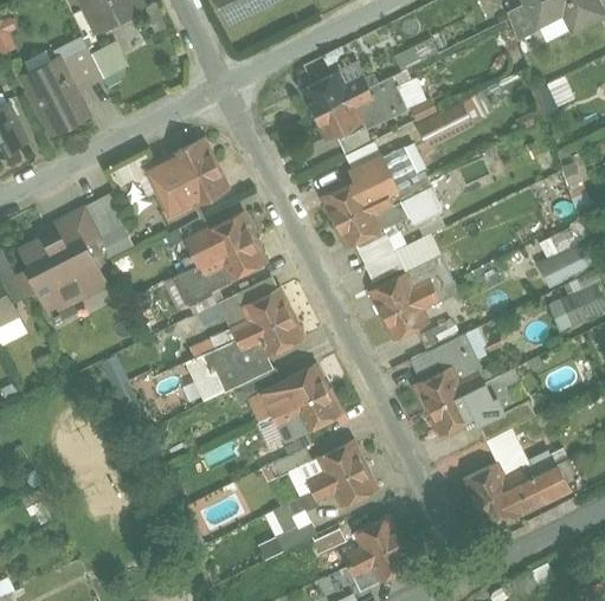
[(81,0),(87,10),(91,7),(103,31),(146,10),(146,8),(143,10),(139,0),(81,0)]
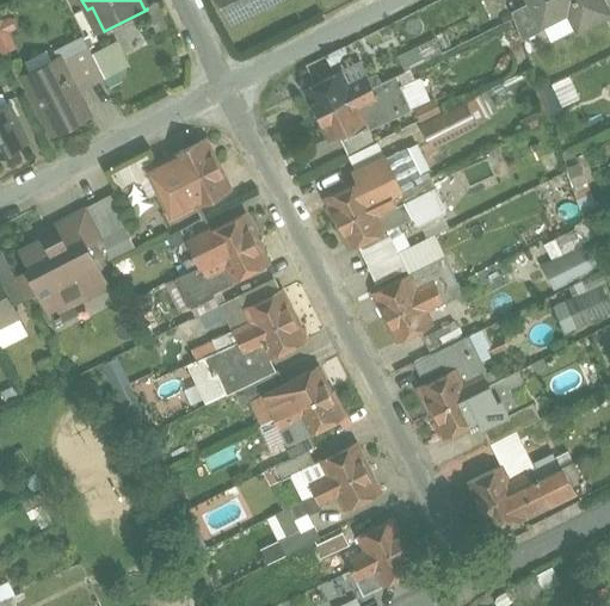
[(219,0),(232,25),(283,0),(219,0)]
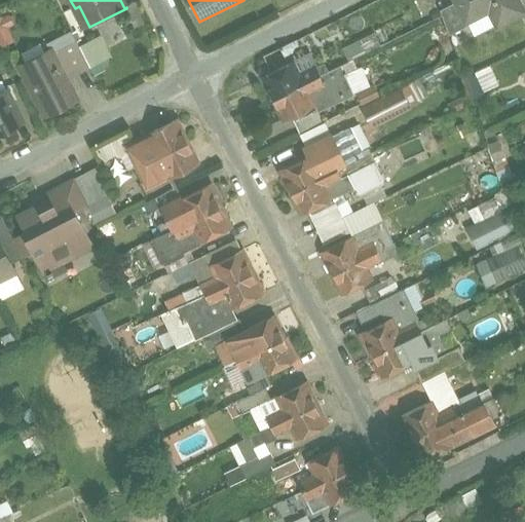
[(517,0),(453,0),(456,4),(466,25),(467,24),(489,12),(497,29),(524,14),(517,0)]
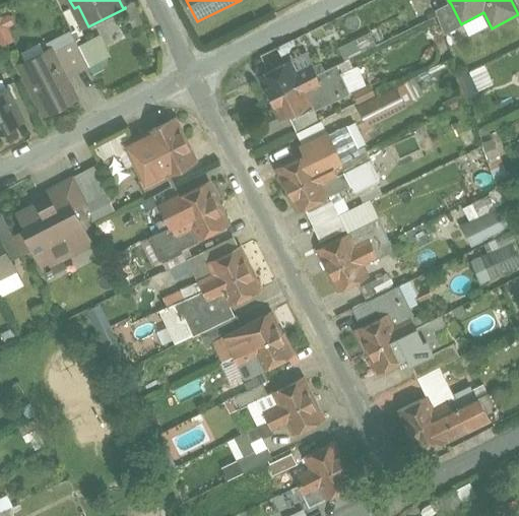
[(451,4),(436,12),(444,38),(464,27),(462,23),(461,24),(451,4)]
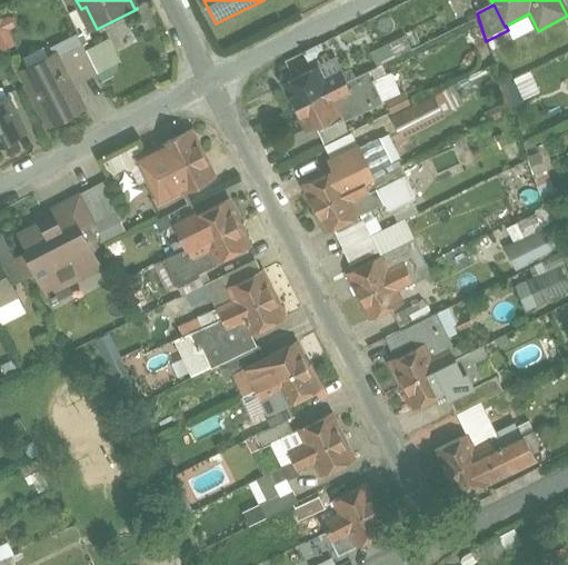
[(98,76),(78,38),(59,48),(65,58),(78,86),(98,76)]
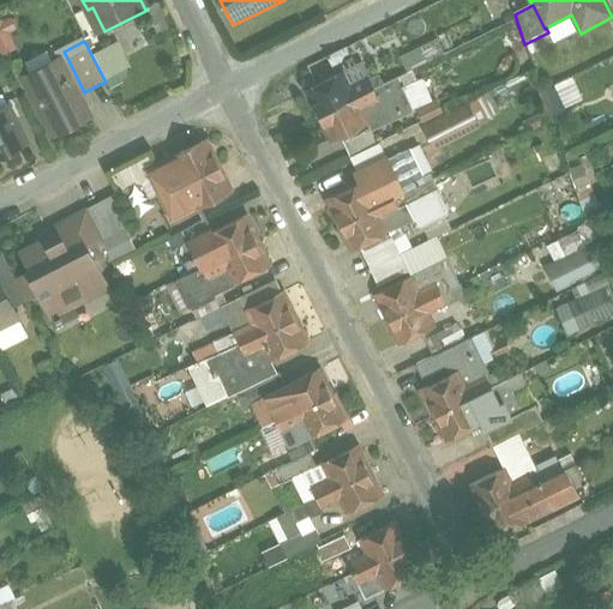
[(428,44),(395,56),(400,71),(433,59),(428,44)]
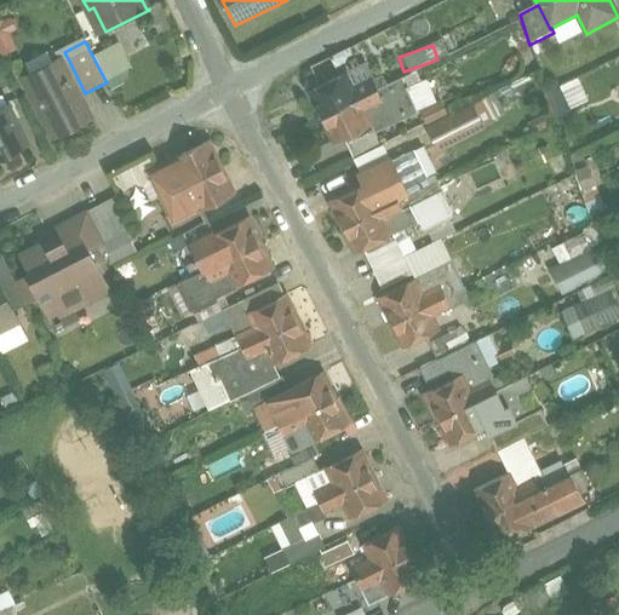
[(70,63),(28,85),(52,134),(86,116),(76,97),(85,93),(70,63)]
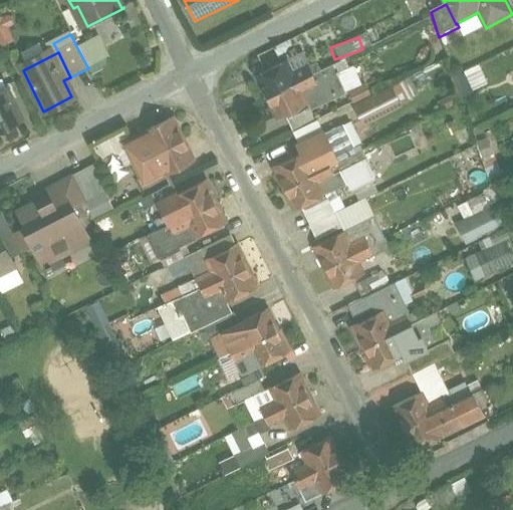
[(286,63),(256,78),(267,99),(296,84),(292,75),(286,63)]
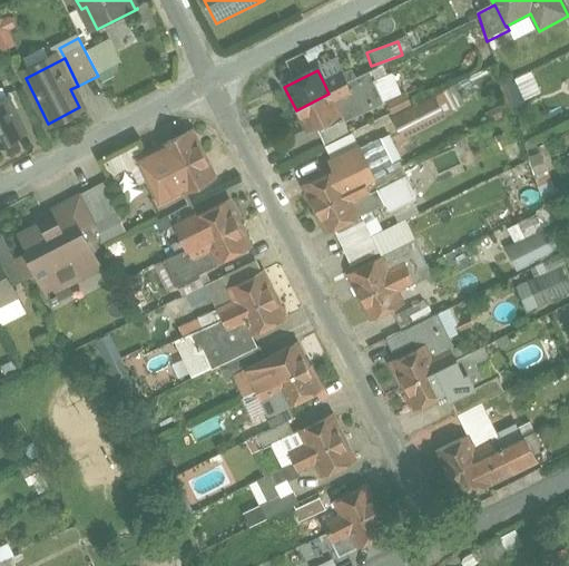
[(514,95),(503,99),(508,110),(538,97),(528,72),(509,80),(514,95)]
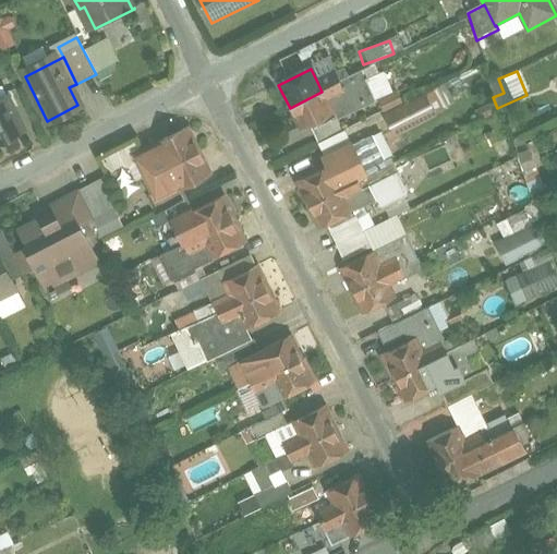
[(322,92),(290,108),(301,130),(342,110),(344,116),(375,100),(361,72),(322,92)]
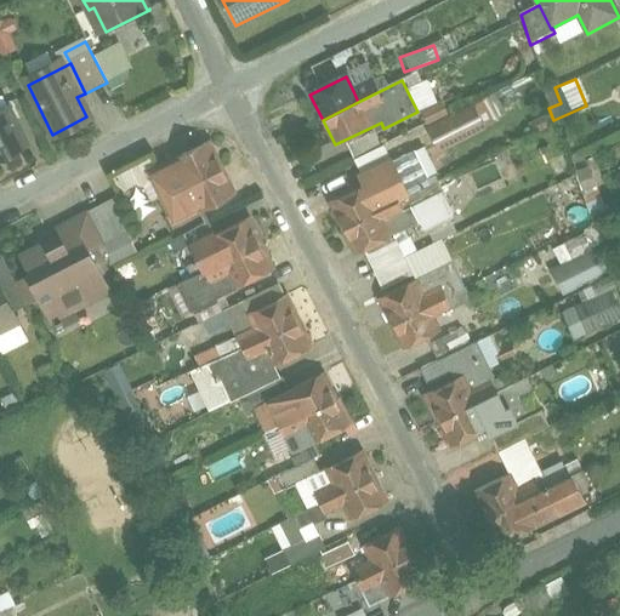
[(371,81),(353,91),(358,102),(377,92),(371,81)]
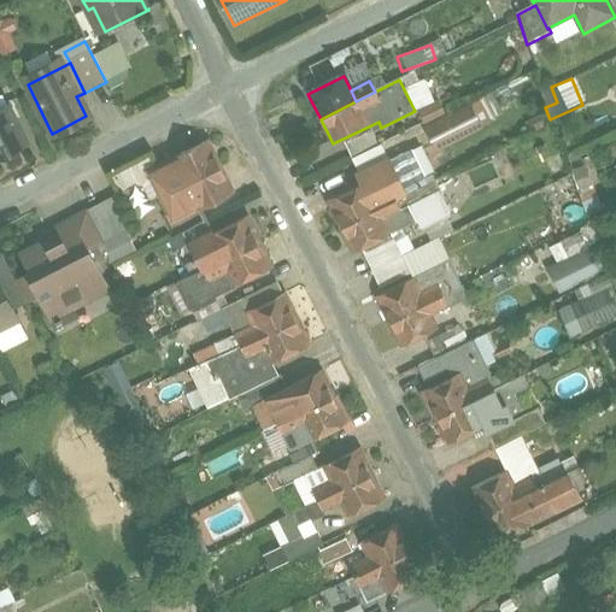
[(7,106),(0,110),(0,160),(28,147),(7,106)]
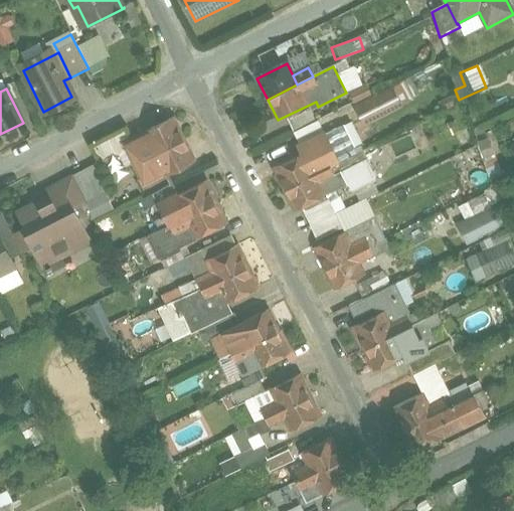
[(365,89),(352,96),(356,104),(369,98),(365,89)]
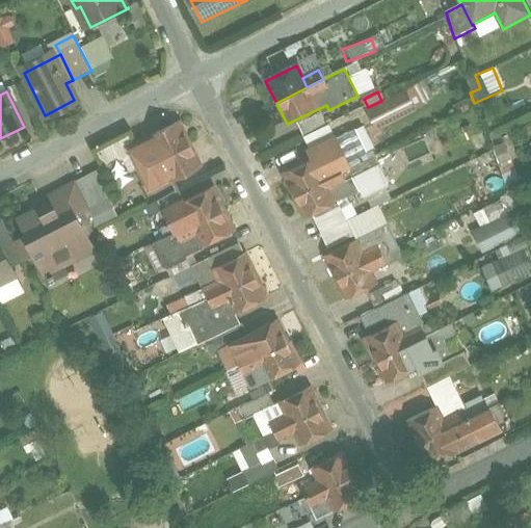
[(403,94),(370,111),(379,129),(413,112),(403,94)]
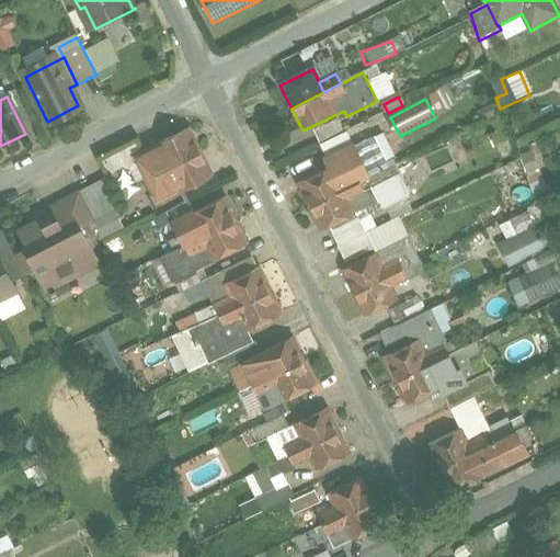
[(338,123),(313,135),(319,146),(343,135),(338,123)]
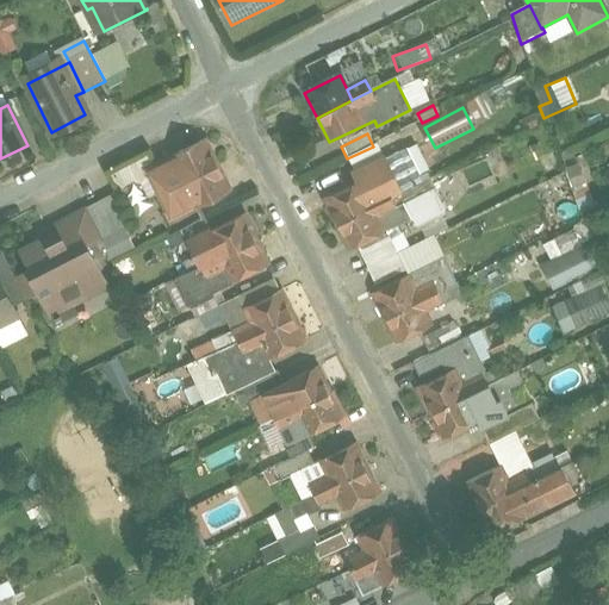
[(206,142),(153,169),(165,193),(218,167),(206,142)]
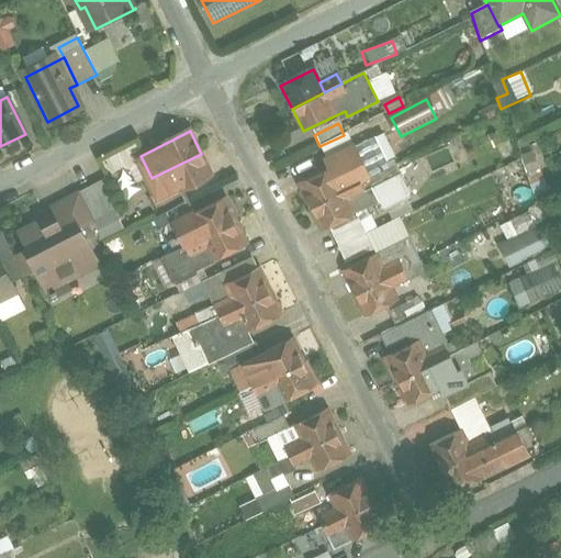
[(357,146),(366,163),(377,157),(368,140),(357,146)]
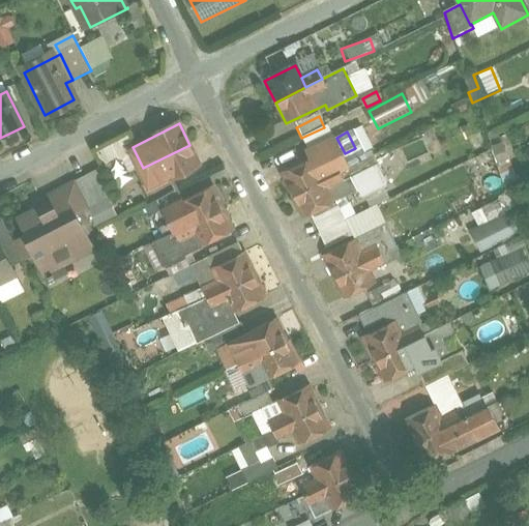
[(334,141),(310,152),(313,161),(284,175),(294,196),(341,173),(341,172),(336,166),(345,162),(334,141)]
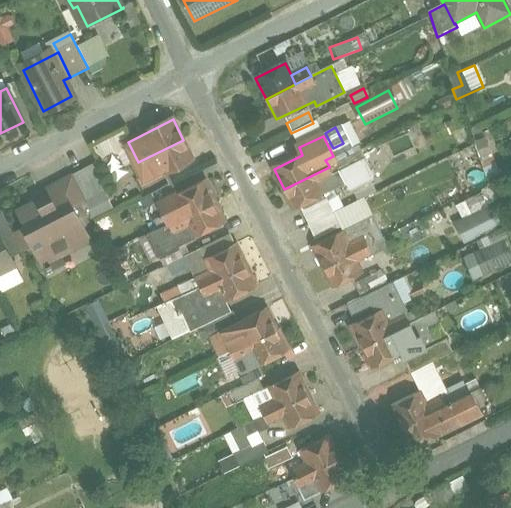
[(183,140),(138,162),(148,183),(194,160),(183,140)]
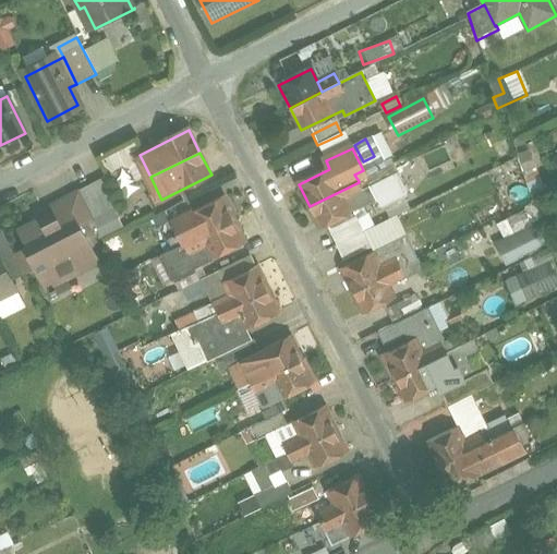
[(310,206),(309,207),(319,229),(353,213),(376,202),(370,188),(392,177),(388,168),(392,166),(392,165),(359,181),(359,182),(310,206)]
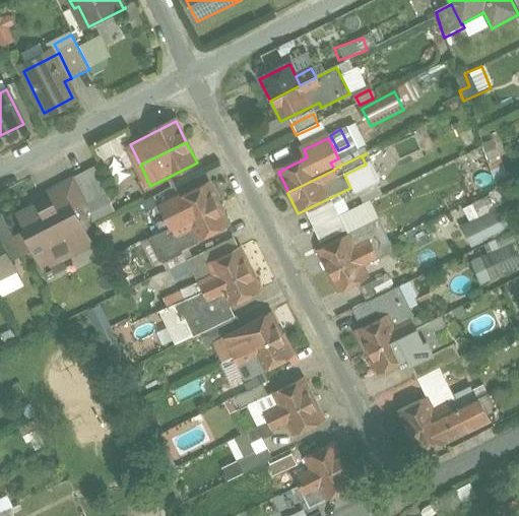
[(98,168),(74,180),(81,193),(105,182),(98,168)]
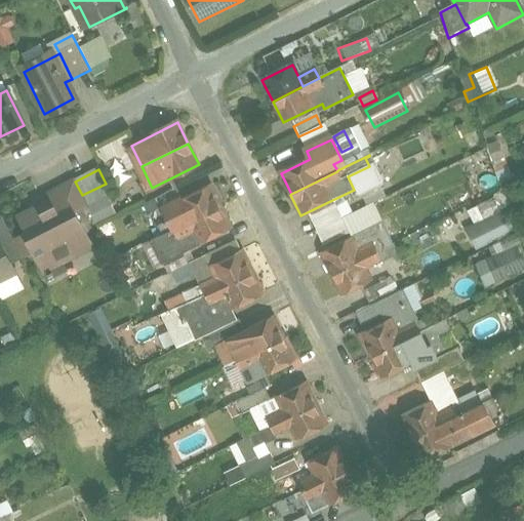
[(51,202),(39,208),(46,223),(35,229),(32,222),(21,228),(25,237),(18,240),(27,254),(32,251),(46,279),(48,278),(49,279),(52,278),(52,276),(65,270),(61,262),(91,246),(80,225),(77,227),(71,214),(84,207),(72,183),(47,195),(51,202)]
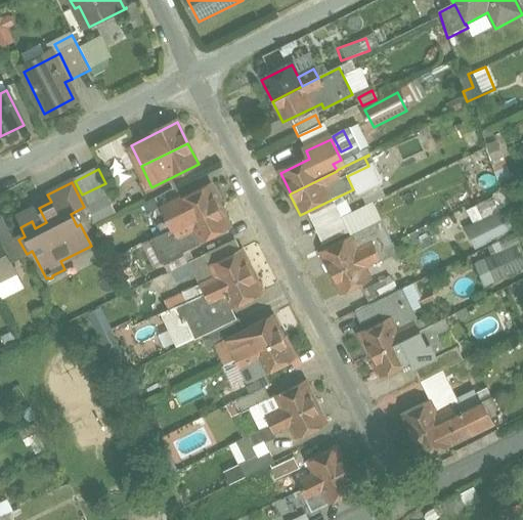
[(105,183),(82,195),(87,206),(112,193),(105,183)]
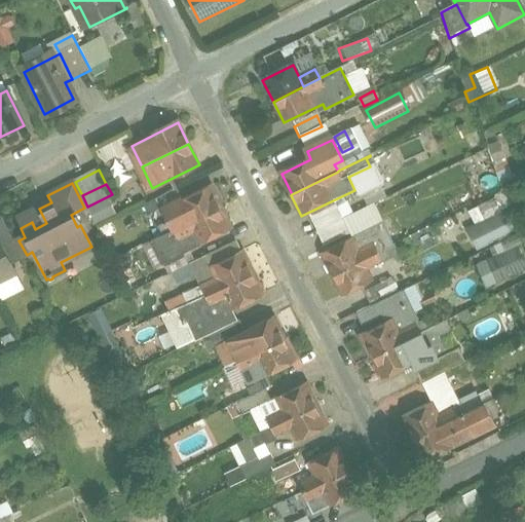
[(210,188),(180,203),(185,215),(190,224),(221,209),(210,188)]
